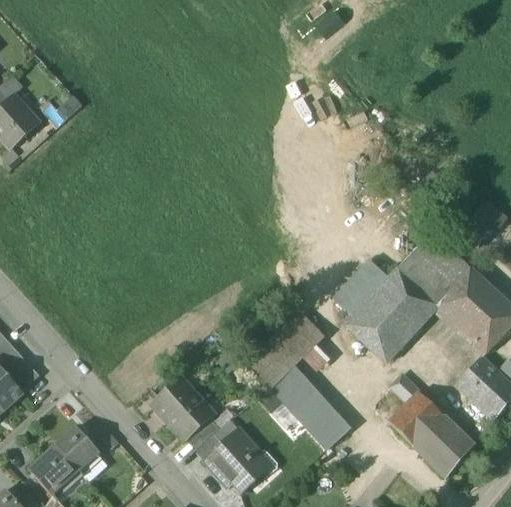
[(0,106),(10,97),(0,86),(0,106)]
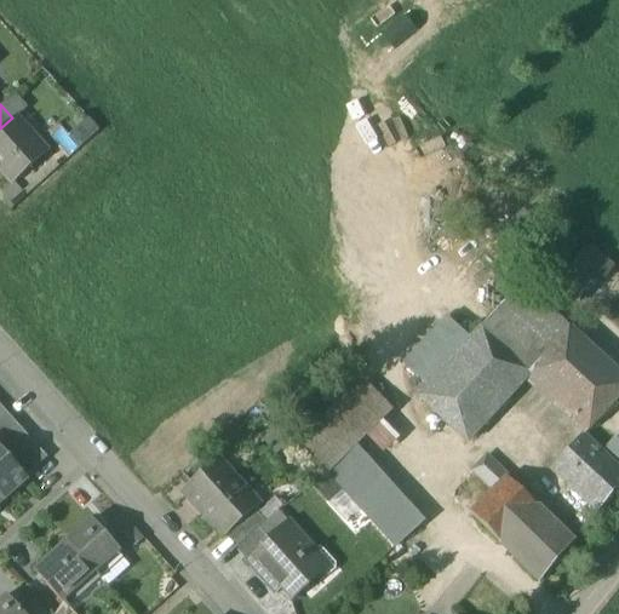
[(0,162),(13,178),(47,148),(17,114),(12,118),(0,128),(0,162)]
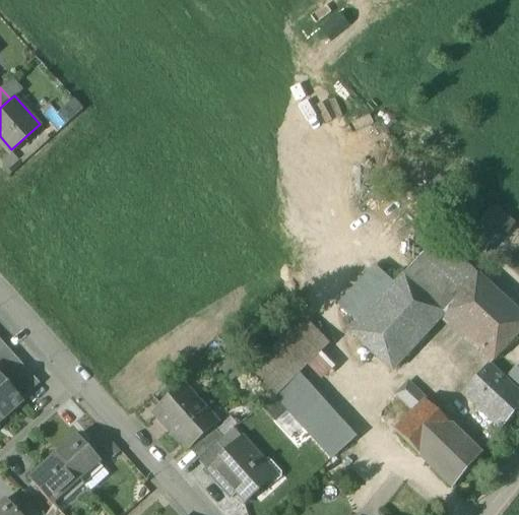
[(446,223),(459,234),(487,197),(473,188),(446,223)]
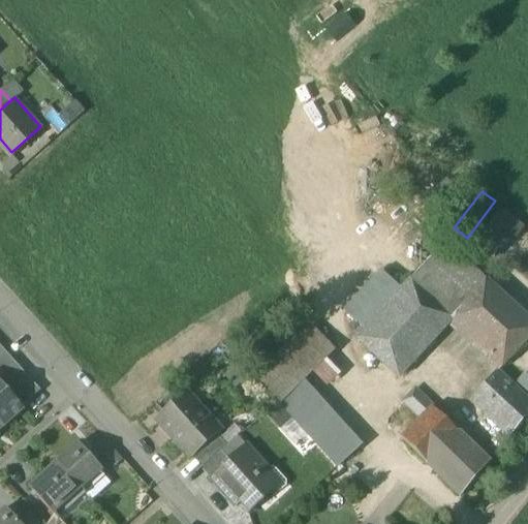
[(446,240),(411,276),(454,315),(453,316),(503,363),(527,336),(527,315),(487,278),(446,240)]
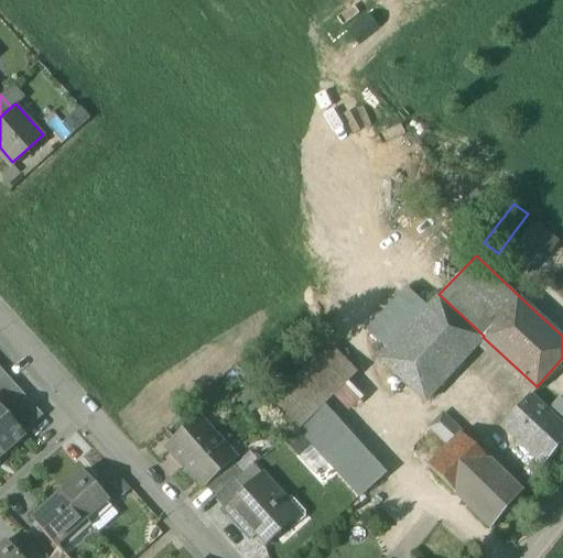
[(367,327),(389,348),(430,304),(407,283),(367,327)]
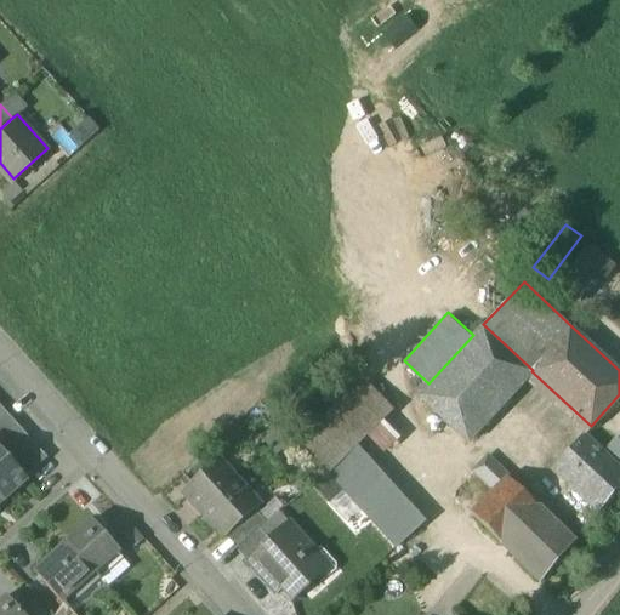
[(470,438),(532,371),(533,370),(483,324),(473,335),(428,383),(420,393),(470,438)]
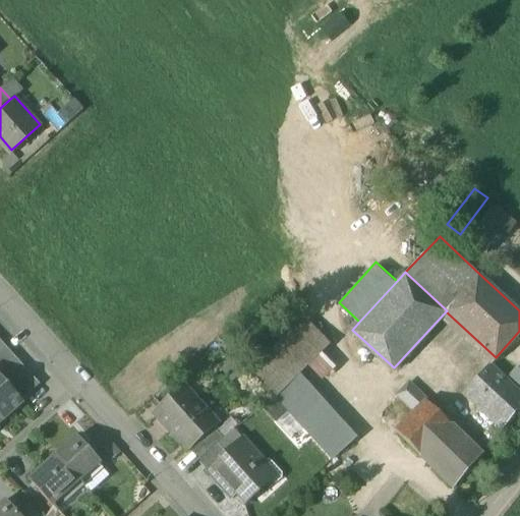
[(276,394),(333,457),(355,436),(299,371),(330,342),(307,319),(254,370),(276,395),(276,394)]
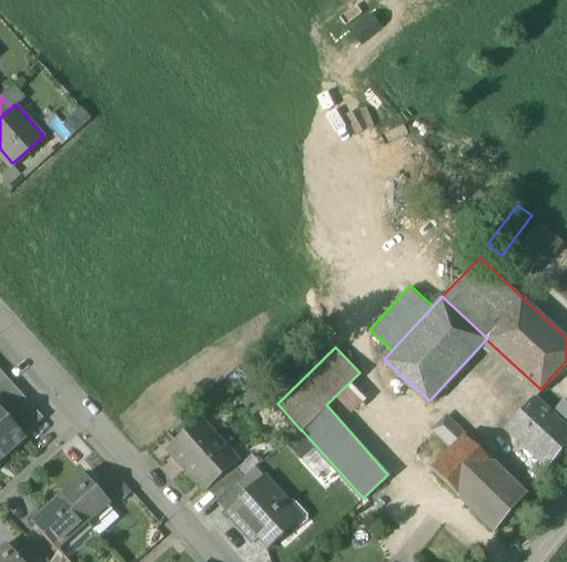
[(0,400),(17,386),(9,376),(0,382),(0,400)]
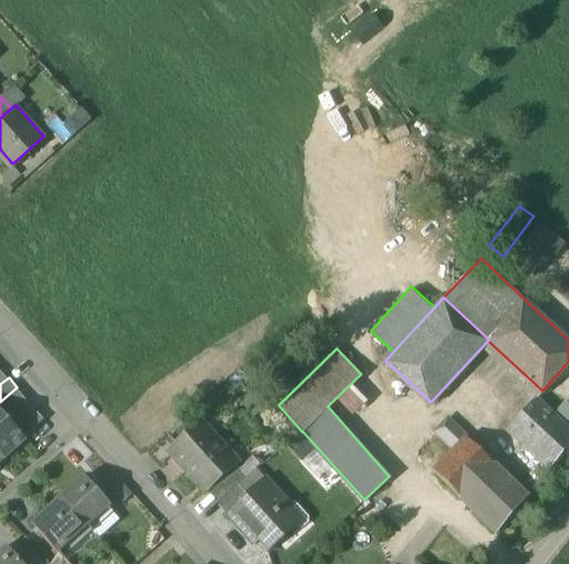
[(27,397),(17,387),(0,402),(0,407),(7,415),(27,397)]
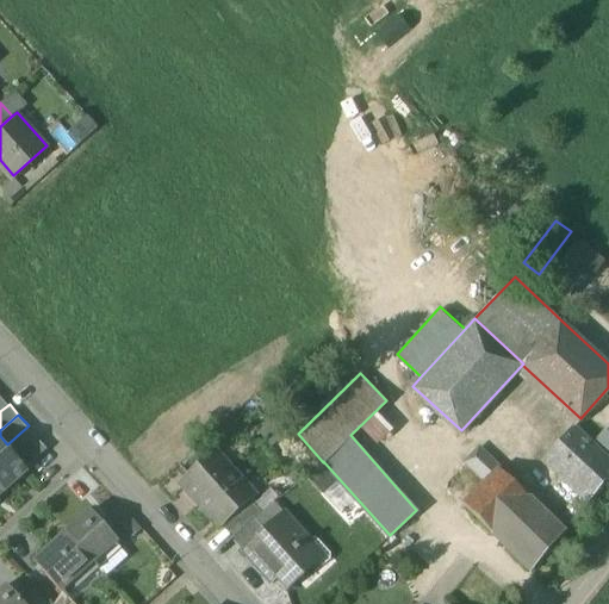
[(542,458),(589,500),(608,475),(608,456),(575,423),(542,458)]
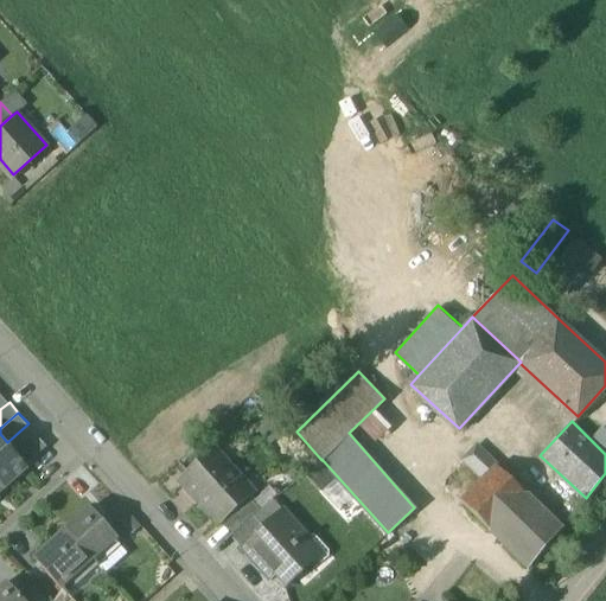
[(37,434),(29,423),(7,442),(17,453),(37,434)]
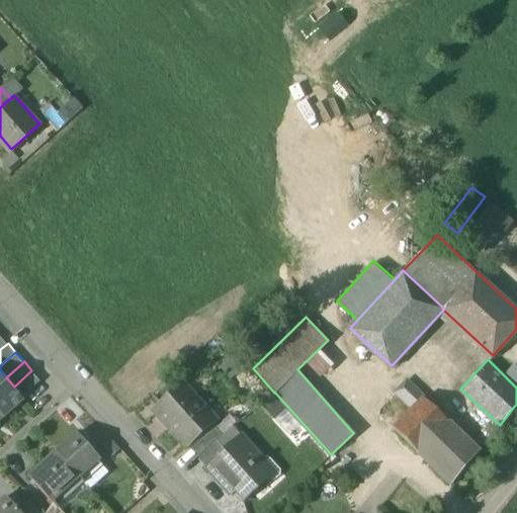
[(0,411),(2,415),(22,397),(22,396),(14,387),(6,377),(0,370),(0,411)]
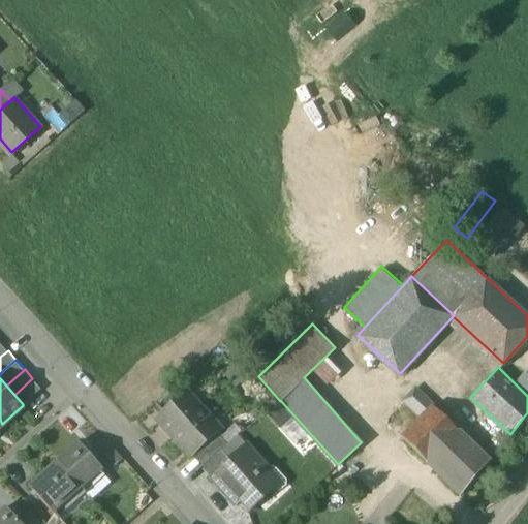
[(40,388),(32,378),(14,395),(23,404),(40,388)]
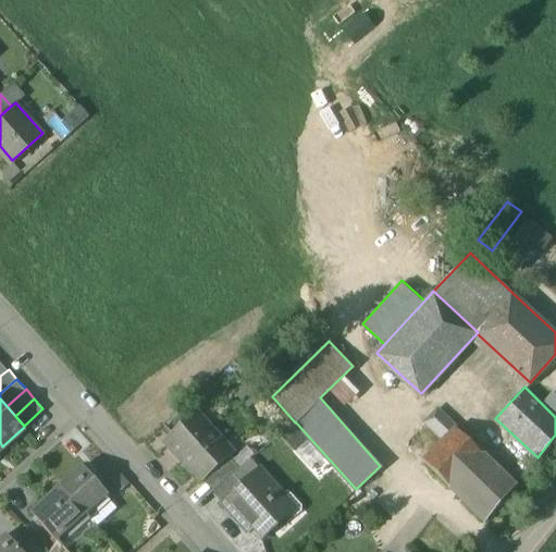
[(427,418),(445,437),(456,426),(437,407),(427,418)]
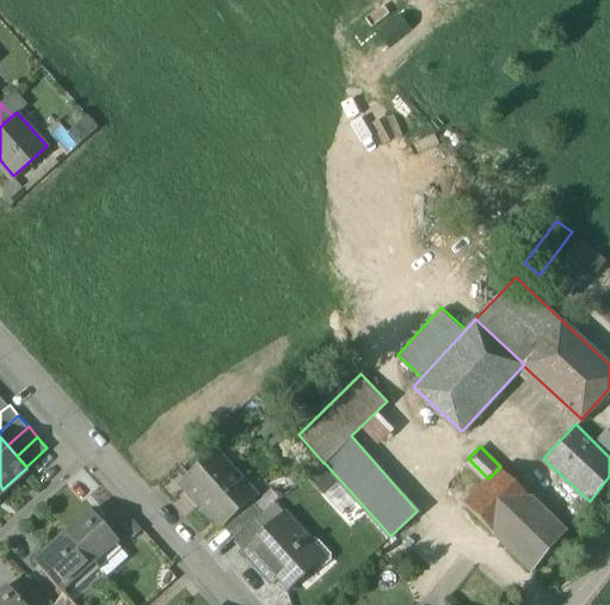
[(182,480),(221,524),(225,522),(252,498),(256,493),(256,492),(250,497),(238,483),(242,479),(217,450),(182,480)]
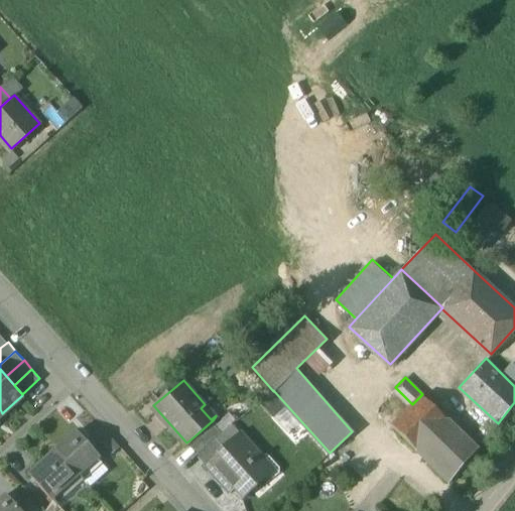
[(448,419),(422,394),(412,404),(392,423),(418,449),(448,419)]
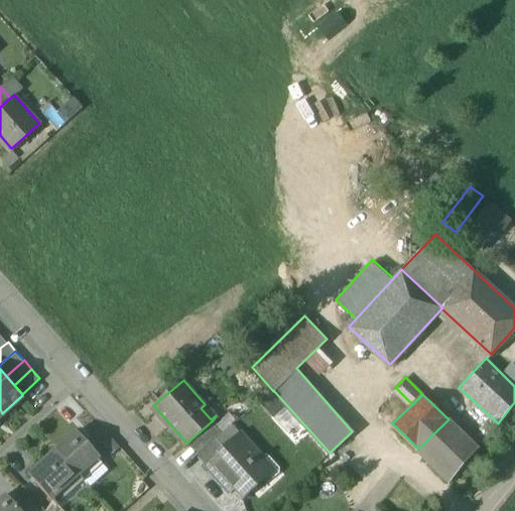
[(216,415),(205,404),(201,408),(211,419),(216,415)]
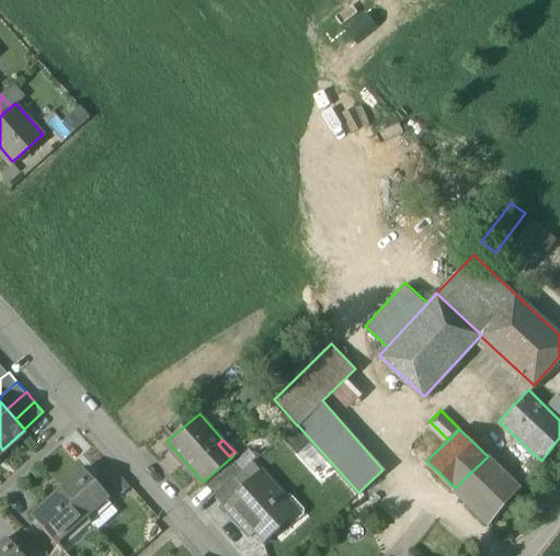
[(520,487),(488,456),(455,488),(490,523),(520,487)]
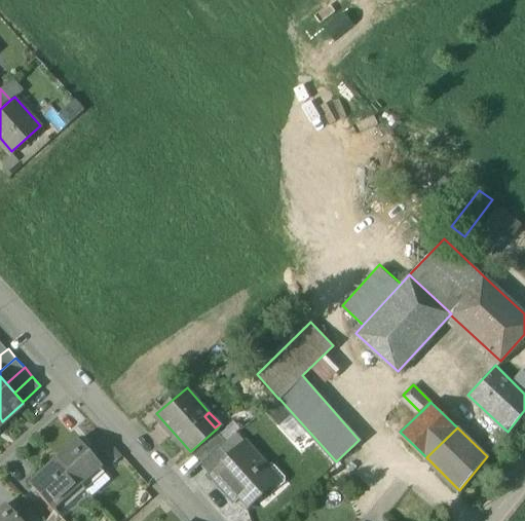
[(193,449),(203,459),(220,444),(226,439),(217,429),(193,449)]
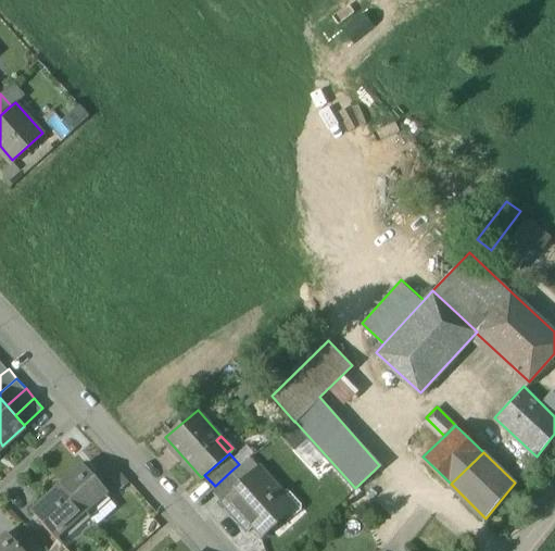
[(83,463),(62,481),(88,511),(109,492),(83,463)]
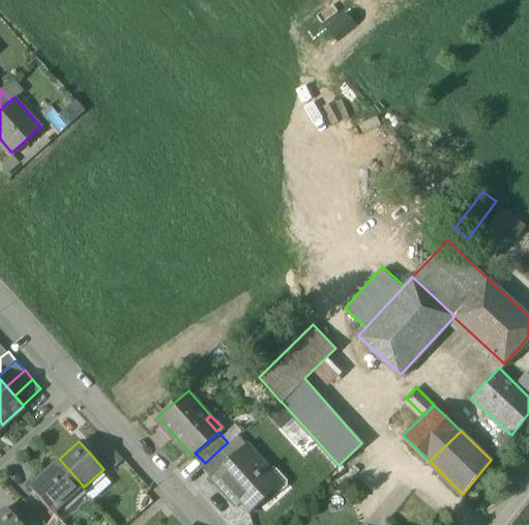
[(261,502),(278,487),(266,472),(270,468),(246,442),(230,457),(223,464),(225,465),(215,473),(218,475),(217,475),(227,486),(224,489),(237,504),(241,500),(250,509),(260,500),(261,502)]
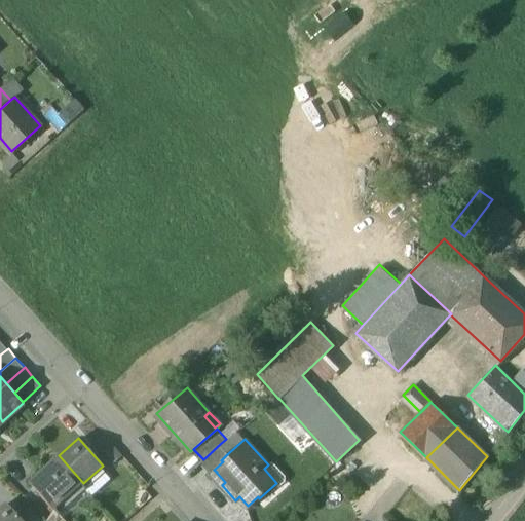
[(200,462),(213,476),(216,472),(217,472),(214,470),(223,461),(221,460),(228,453),(220,444),(203,459),(200,462)]
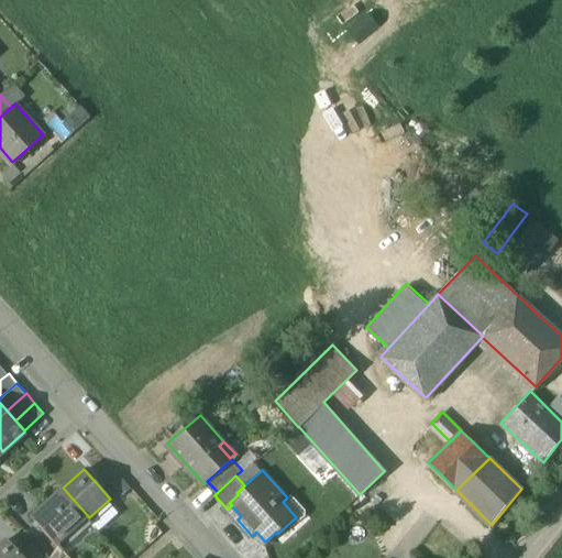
[(58,544),(89,517),(63,488),(32,514),(58,544)]
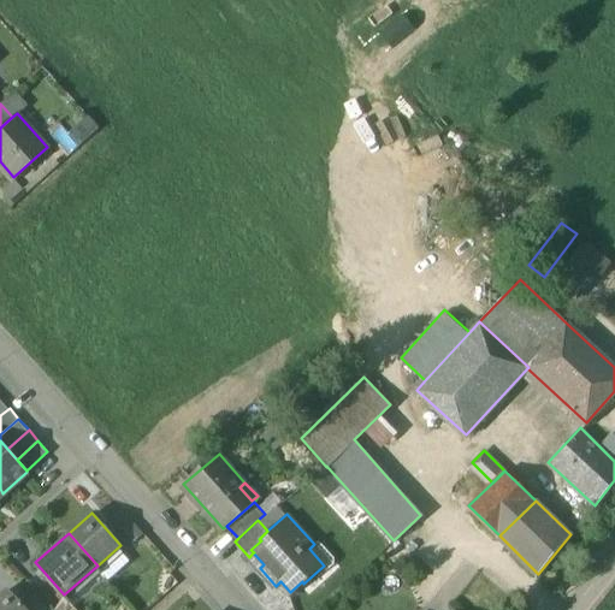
[(319,539),(314,544),(309,549),(324,566),(326,568),(331,561),(333,557),(319,539)]
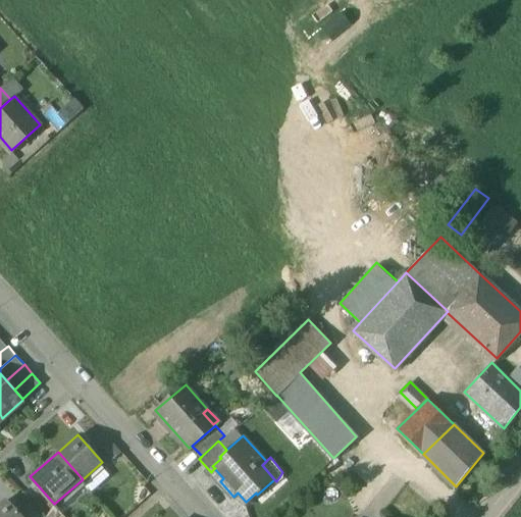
[(23,516),(6,498),(0,503),(0,516),(23,516)]
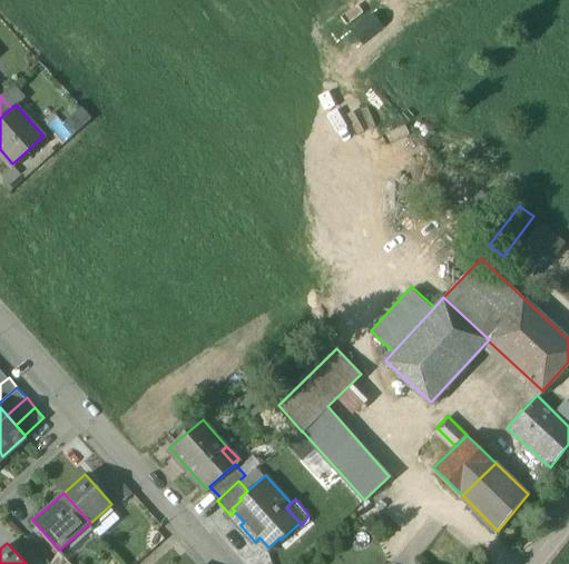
[(52,563),(74,563),(65,554),(52,563)]
